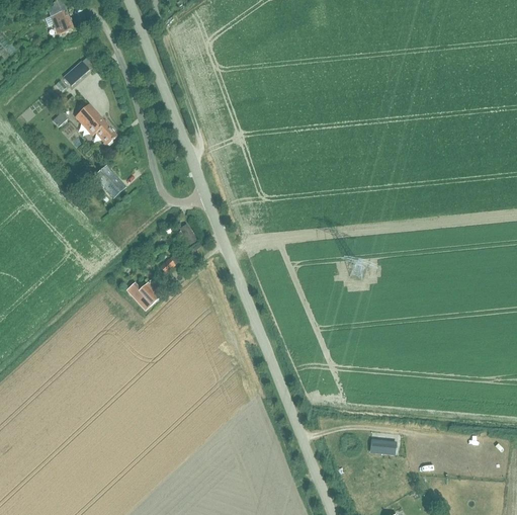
[(60,0),(47,5),(59,35),(75,29),(63,0),(60,0)]
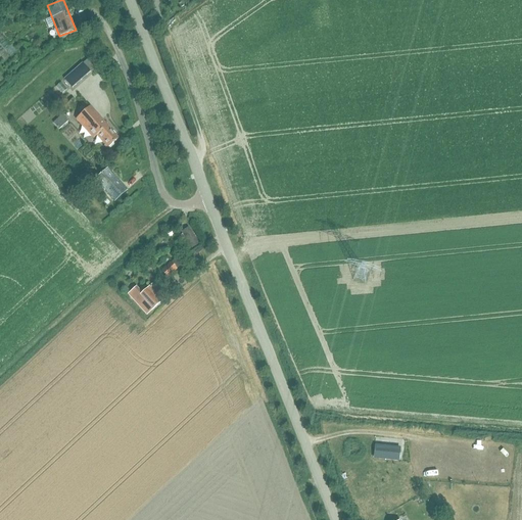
[(48,10),(42,12),(45,20),(51,18),(48,10)]
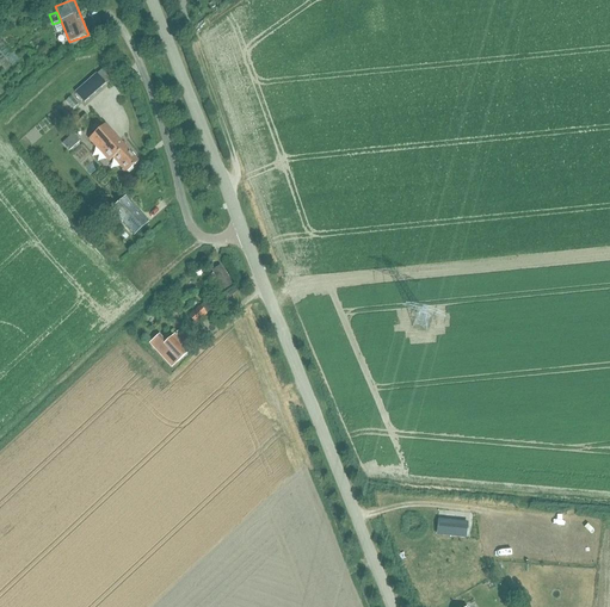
[(96,70),(74,90),(82,99),(104,81),(96,70)]
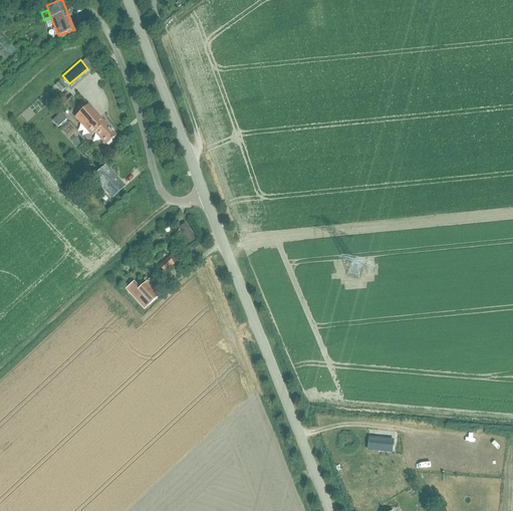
[(57,73),(53,77),(59,85),(64,81),(57,73)]
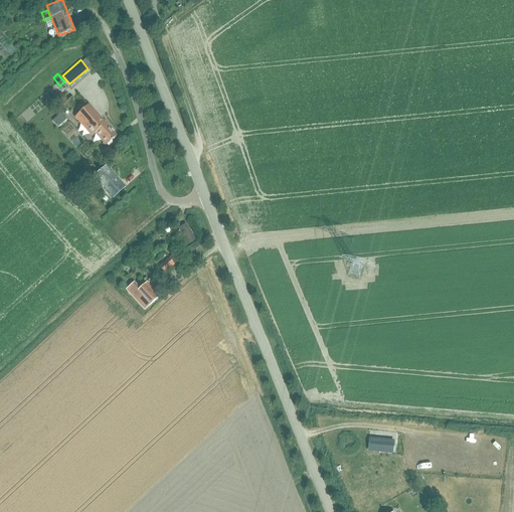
[(97,112),(89,103),(74,115),(92,133),(95,131),(106,143),(115,134),(96,112),(97,112)]
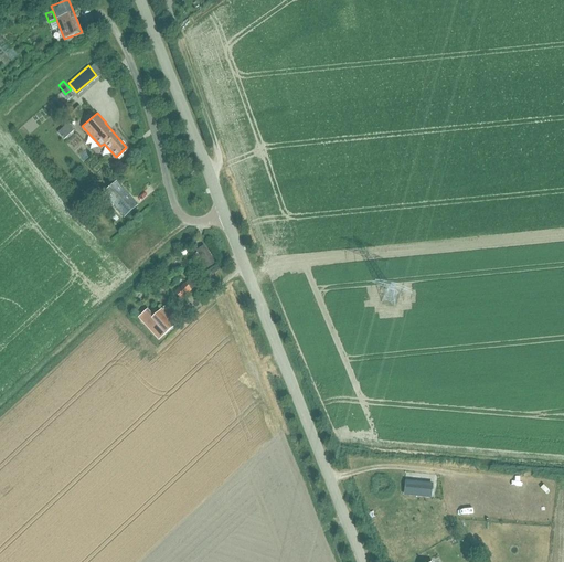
[(66,120),(56,130),(62,137),(73,128),(66,120)]
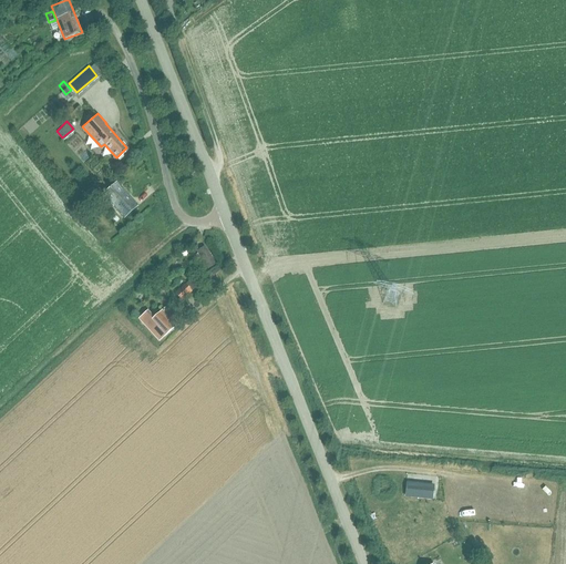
[(116,181),(103,193),(123,215),(136,204),(116,181)]
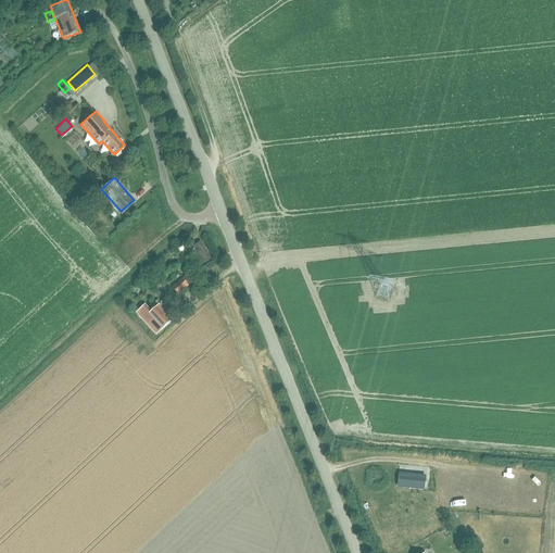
[(140,209),(136,212),(141,221),(147,216),(140,209)]
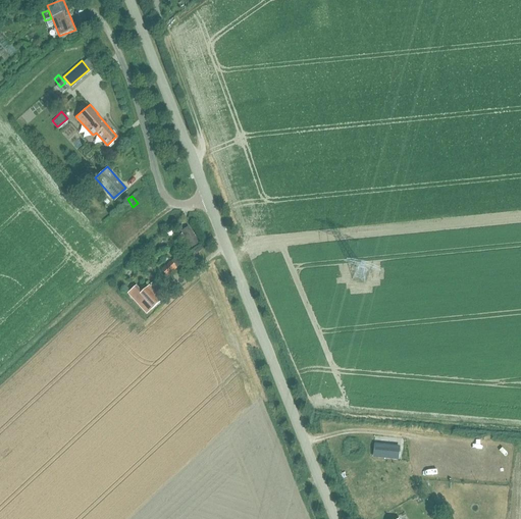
[(187,224),(180,229),(191,245),(198,240),(187,224)]
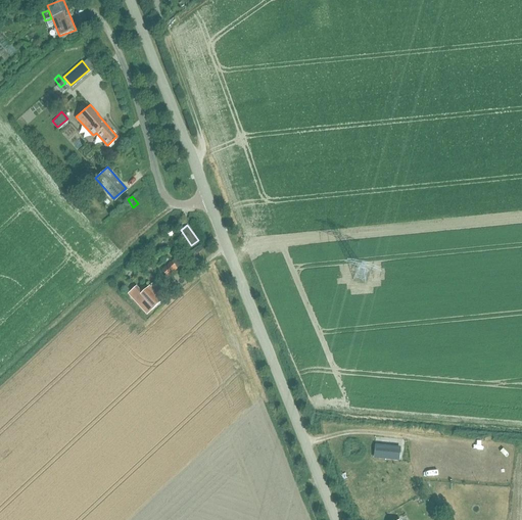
[(160,269),(167,275),(176,266),(170,260),(160,269)]
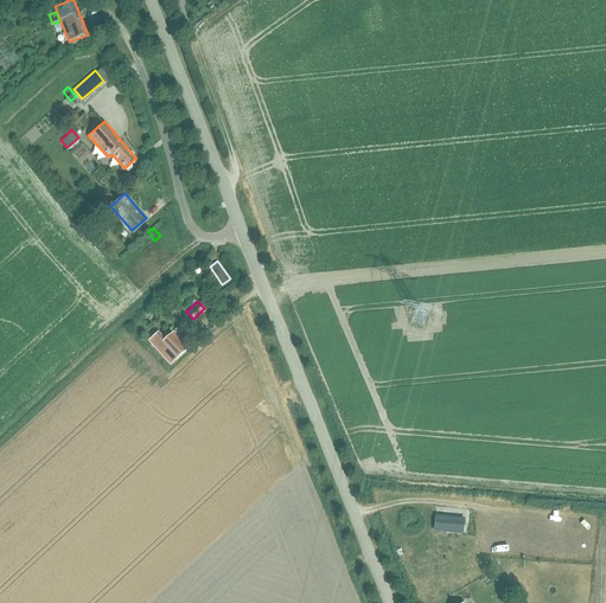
[(170,361),(185,347),(177,339),(184,333),(176,326),(164,337),(158,329),(148,338),(170,361)]
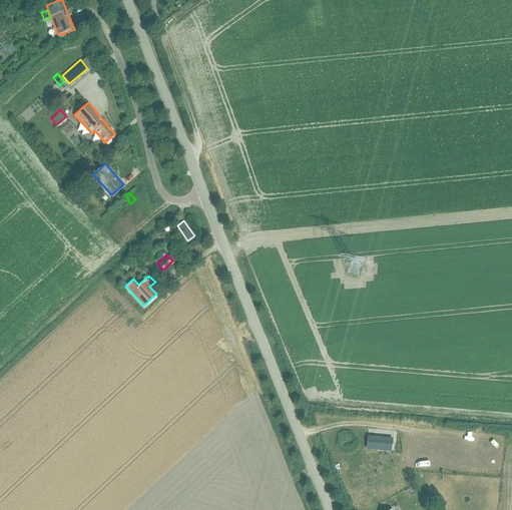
[(371,435),(370,447),(390,449),(391,437),(371,435)]
